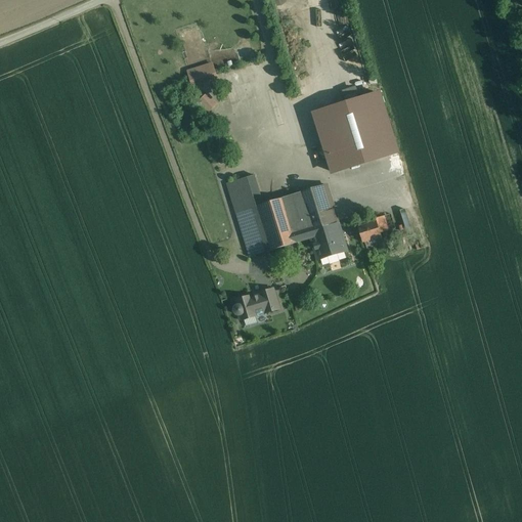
[(343,32),(347,25),(343,22),(336,33),(341,37),(336,45),(342,49),(350,36),(343,32)]
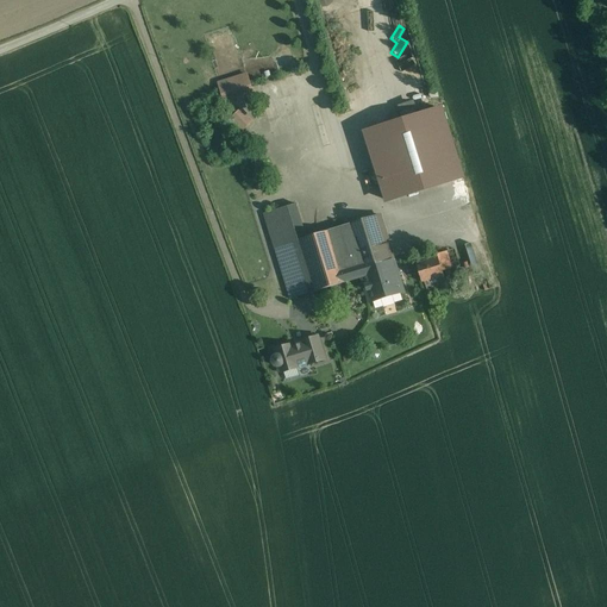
[(244,72),(213,77),(217,98),(248,91),(244,72)]
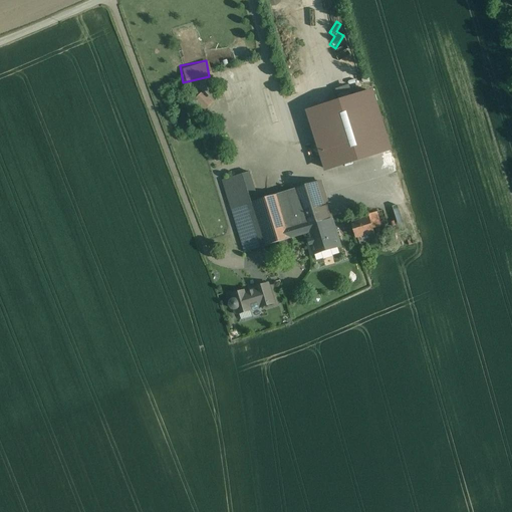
[(373,90),(307,111),(326,171),(394,150),(373,90)]
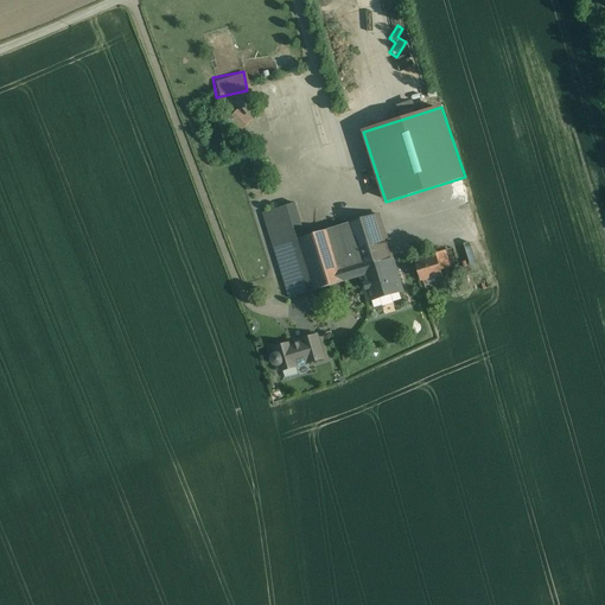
[(357,275),(342,223),(303,235),(293,202),(262,210),(287,297),(357,275)]
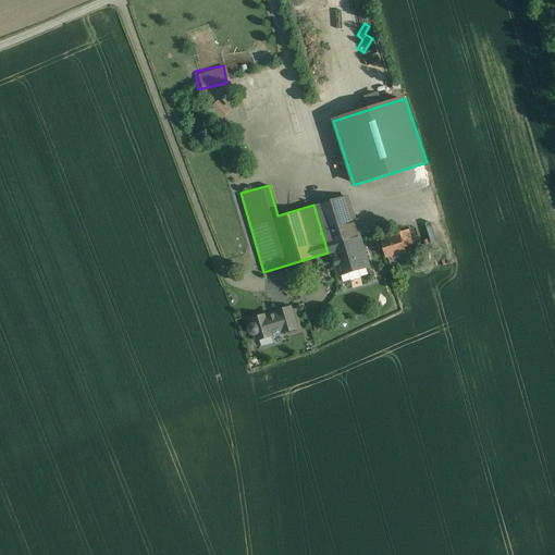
[(369,264),(347,195),(313,205),(328,253),(335,275),(369,264)]
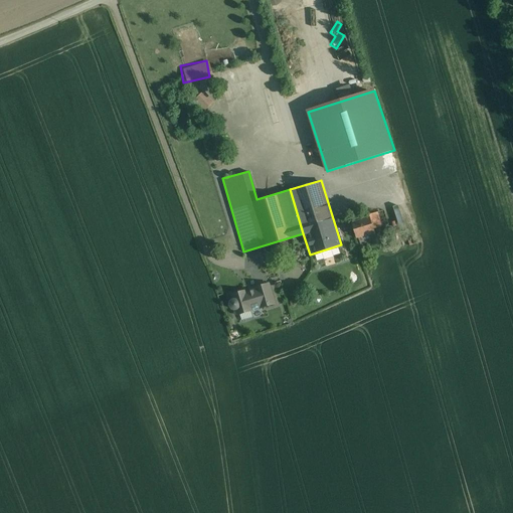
[(352,220),(356,236),(373,231),(369,215),(352,220)]
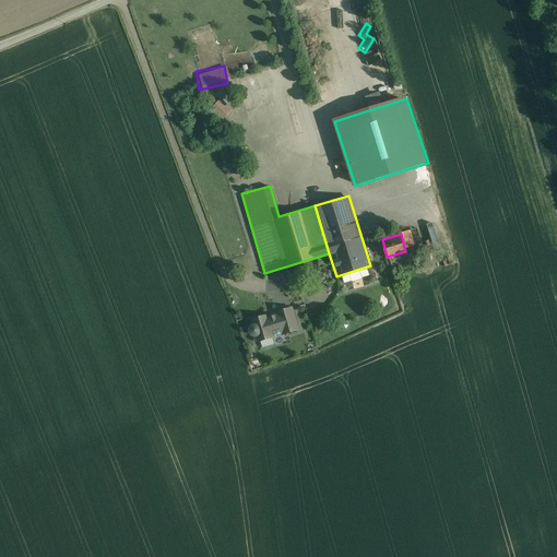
[(248,319),(255,342),(298,329),(292,306),(274,311),(275,313),(268,316),(267,313),(248,319)]
